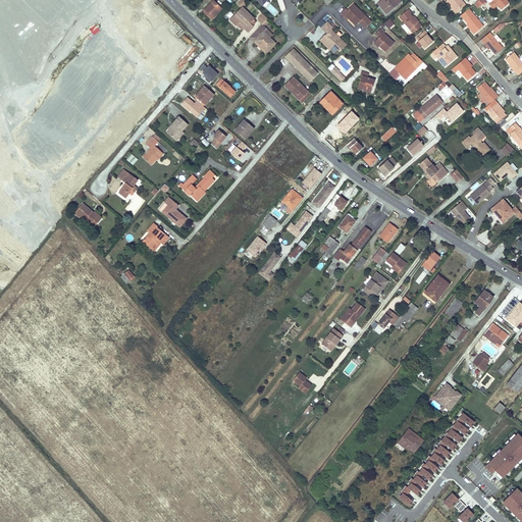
[(381,0),(379,1),(383,6),(382,7),(382,8),(386,14),(401,2),(399,0),(387,0),(386,1),(384,0),(381,0)]
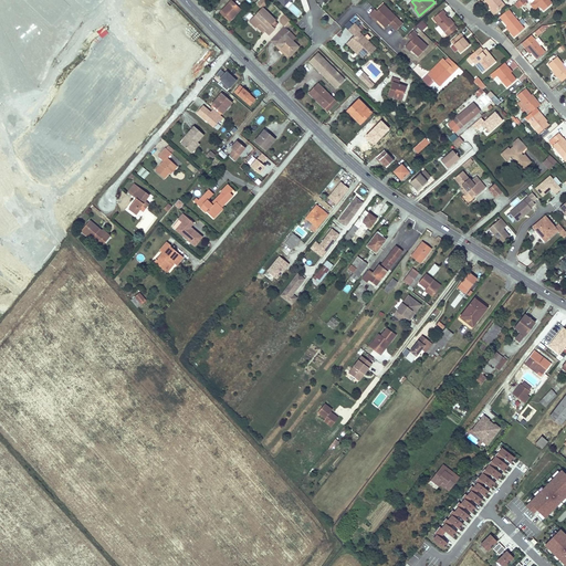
[(484,0),(491,8),(495,13),(504,6),(499,0),(484,0)]
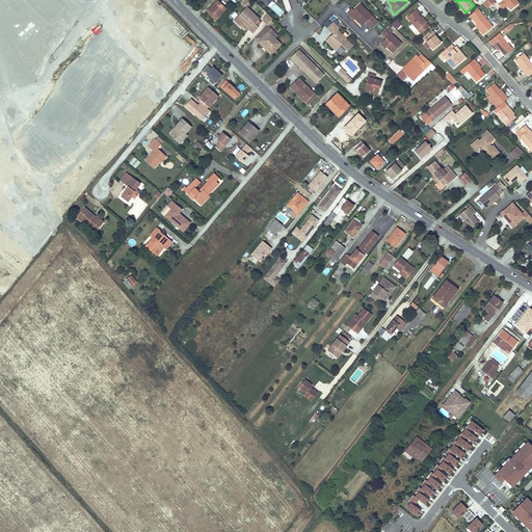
[(502,0),(511,10),(519,3),(515,0),(502,0)]
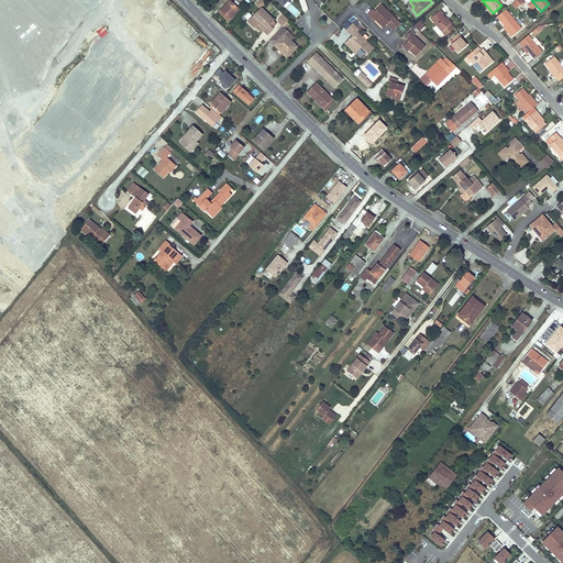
[(230,1),(221,10),(231,19),(239,10),(230,1)]
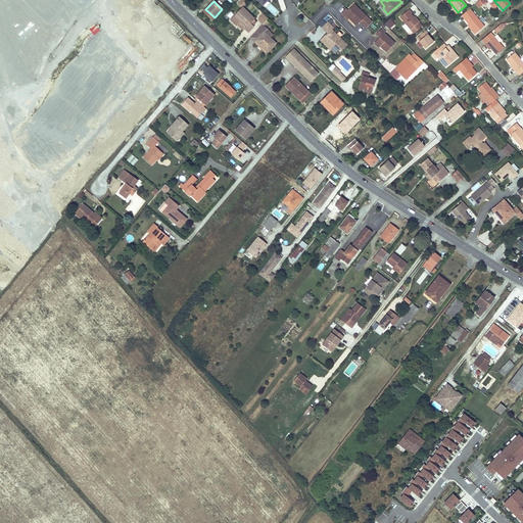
[(341,14),(344,16),(347,20),(349,18),(355,26),(360,21),(366,28),(371,21),(362,12),(361,13),(358,10),(359,9),(354,5),(348,10),(346,8),(341,14)]
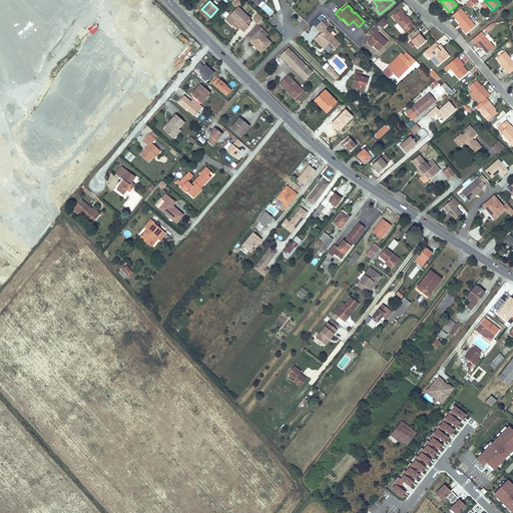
[(249,18),(237,8),(226,20),(232,25),(232,24),(238,29),(240,27),(243,31),(248,26),(248,25),(251,21),(248,19),(249,18)]
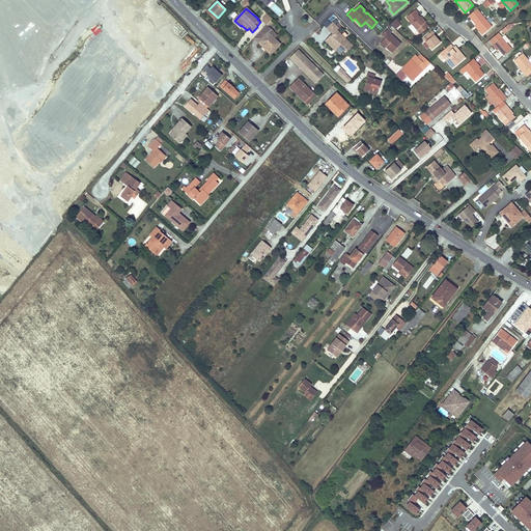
[(215,20),(218,18),(208,9),(206,11),(215,20)]
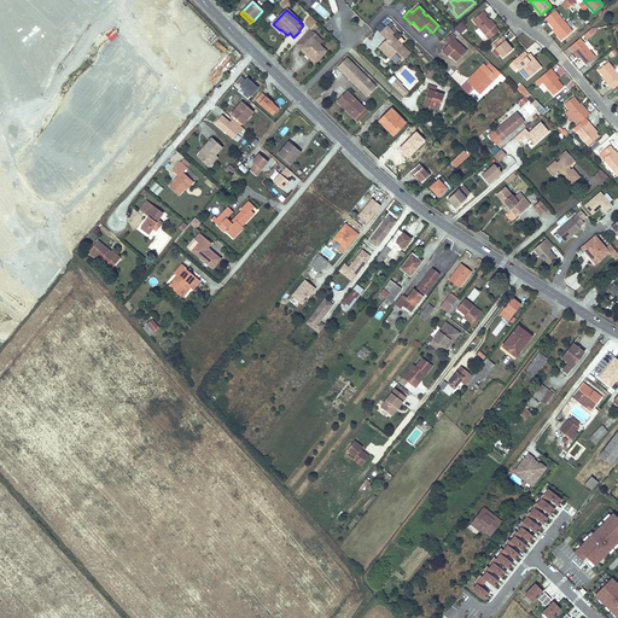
[(495,27),(489,21),(485,16),(487,16),(483,11),(473,21),(485,35),(495,27)]
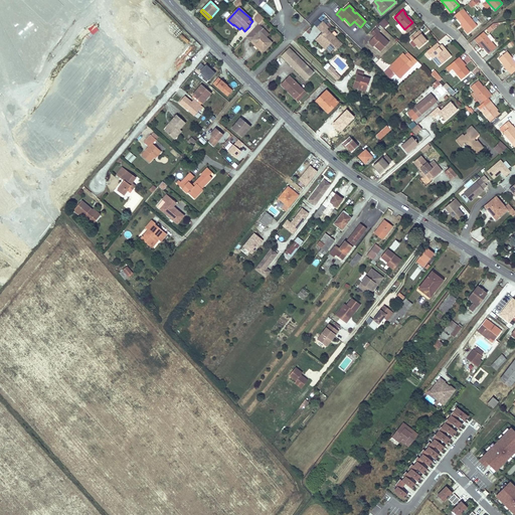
[(458,19),(462,24),(466,29),(465,30),(468,34),(477,26),(466,12),(458,19)]
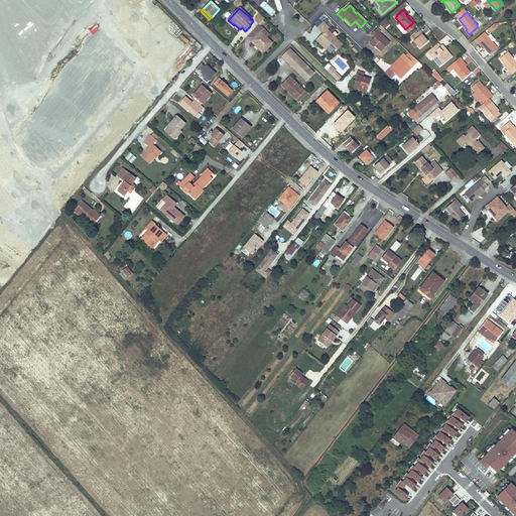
[(379,22),(384,28),(390,23),(384,17),(379,22)]
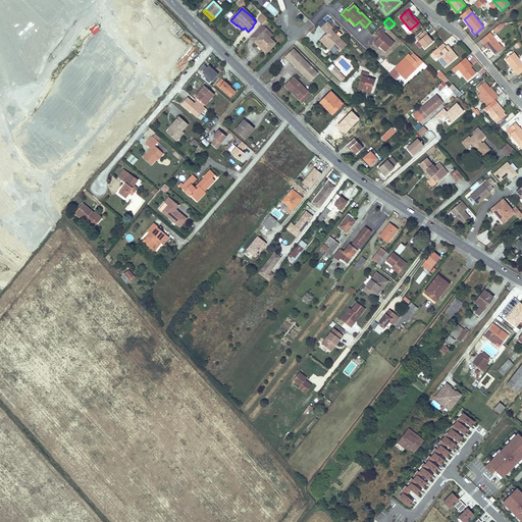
[(262,24),(251,36),(256,40),(267,52),(275,44),(270,39),(264,33),(267,30),(264,27),(262,24)]
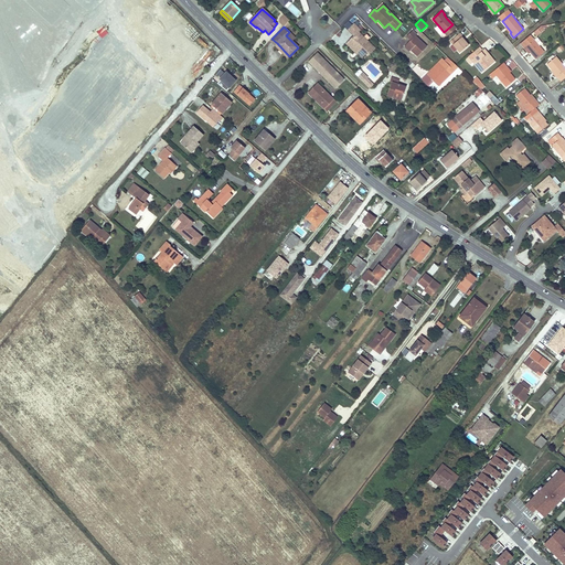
[(354,36),(349,41),(354,46),(352,48),(356,52),(356,51),(358,52),(358,53),(361,57),(365,53),(368,55),(374,48),(366,40),(365,42),(362,39),(363,38),(359,32),(360,30),(356,27),(350,32),(354,36)]
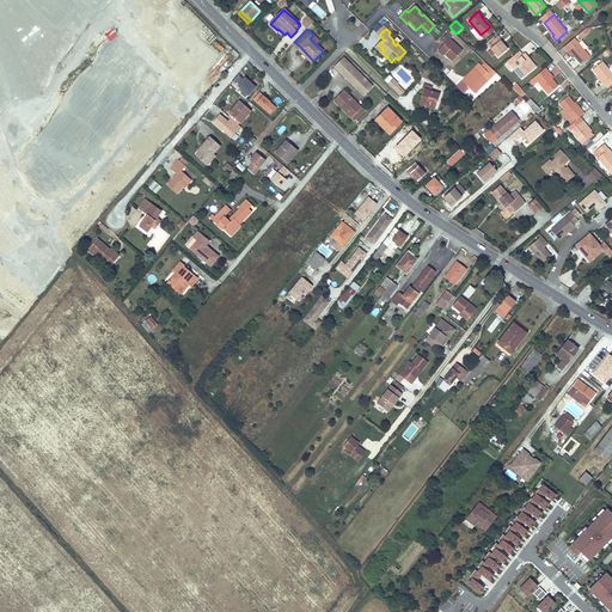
[(445,44),(441,48),(446,53),(447,54),(446,55),(452,61),(461,50),(450,40),(451,38),(447,34),(441,40),(445,44)]
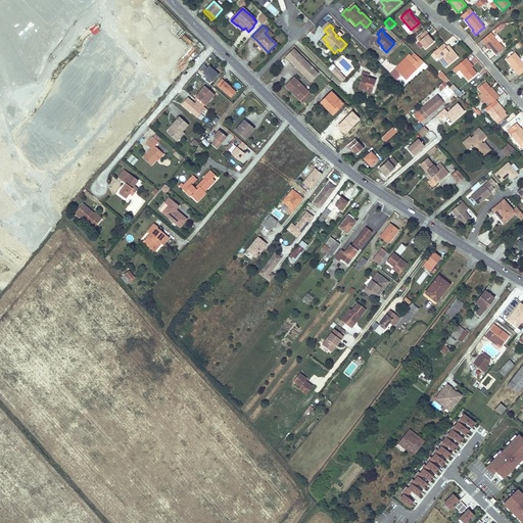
[(268,30),(265,33),(271,39),(274,35),(268,30)]
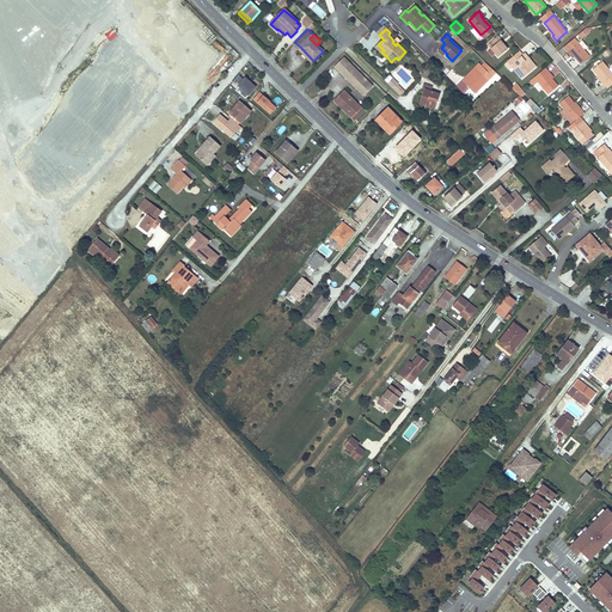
[(503,44),(500,41),(501,40),(499,36),(489,43),(491,48),(490,49),(497,57),(507,49),(503,44)]
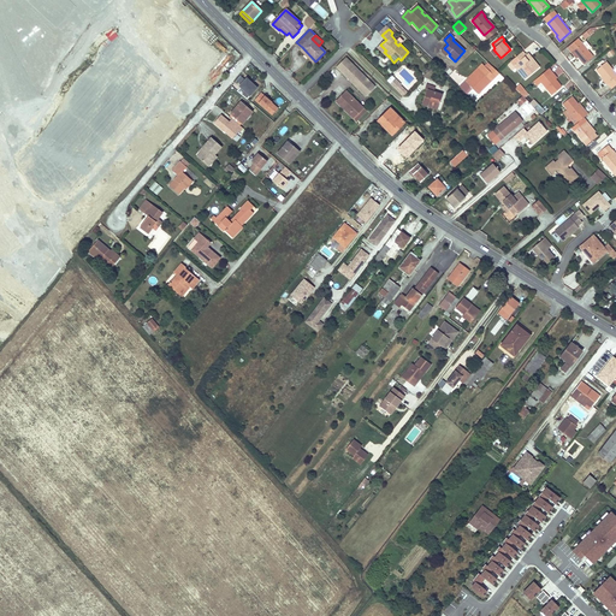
[(579,39),(568,48),(572,53),(573,51),(579,58),(584,65),(593,57),(579,39)]
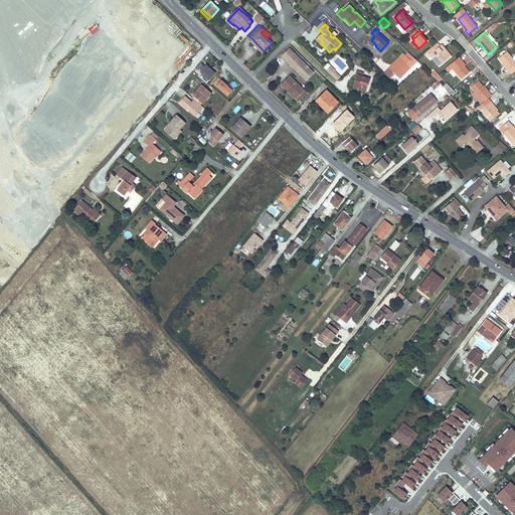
[(323,42),(318,37),(316,40),(325,49),(326,48),(325,47),(321,43),(323,42)]
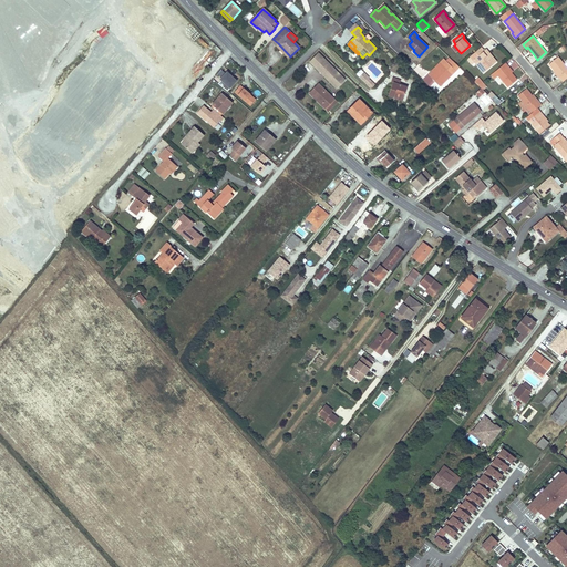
[(278,43),(276,45),(288,58),(290,57),(278,43)]
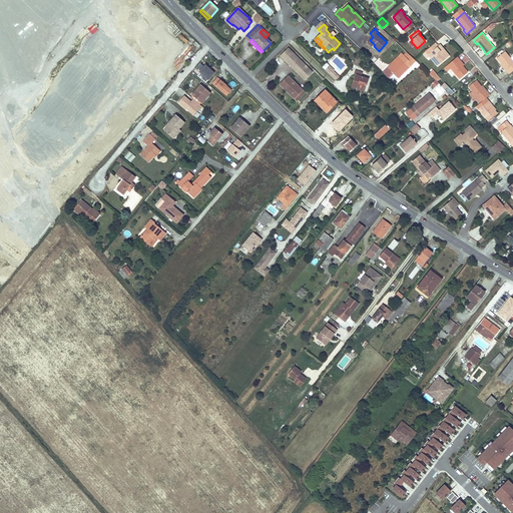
[(426,51),(430,56),(432,58),(438,65),(448,57),(442,50),(443,49),(440,45),(438,46),(435,43),(426,51)]
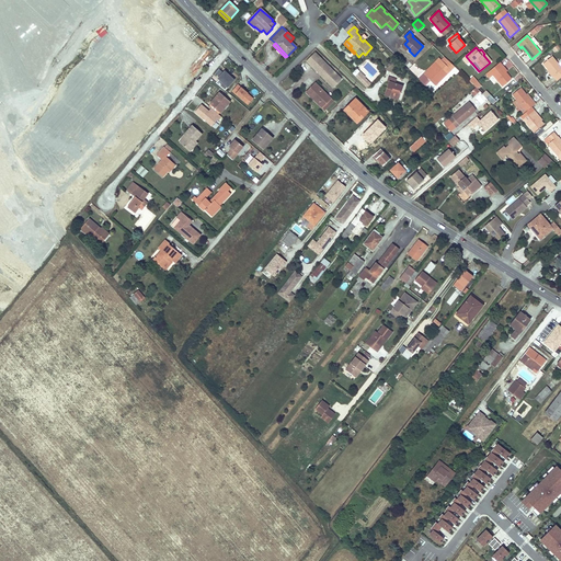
[(311,56),(307,61),(317,71),(318,70),(334,87),(341,79),(320,59),(317,63),(311,56)]
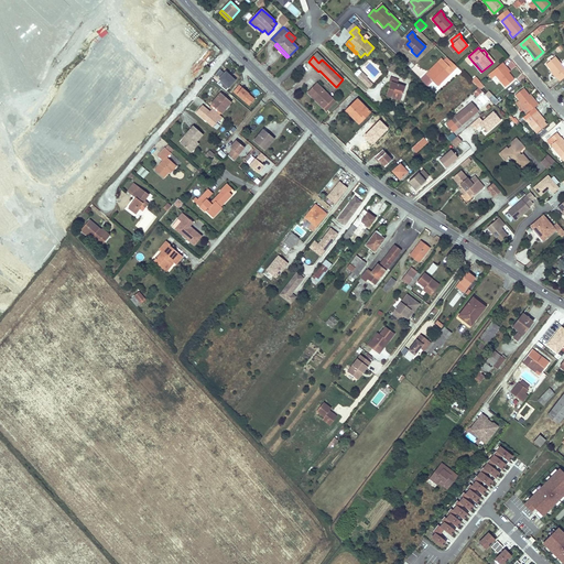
[(509,57),(505,62),(511,69),(516,65),(509,57)]
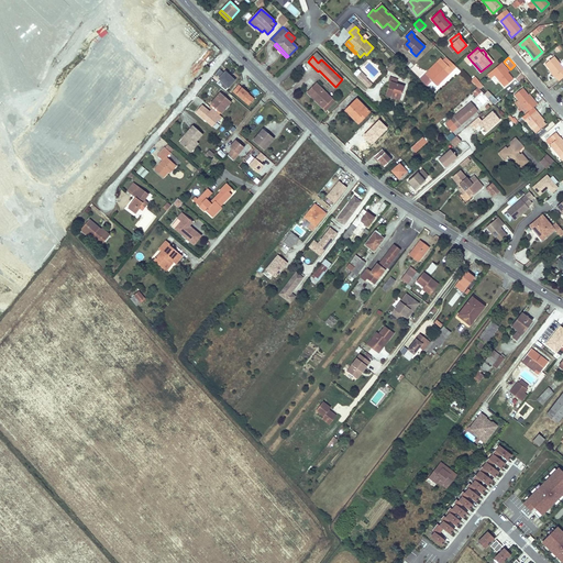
[(562,67),(553,57),(545,64),(551,72),(555,77),(559,81),(562,77),(562,67)]
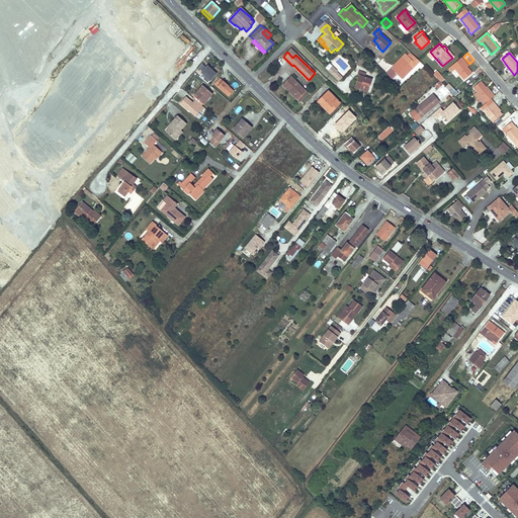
[(394,65),(396,67),(397,68),(401,64),(400,63),(404,59),(402,57),(394,65)]
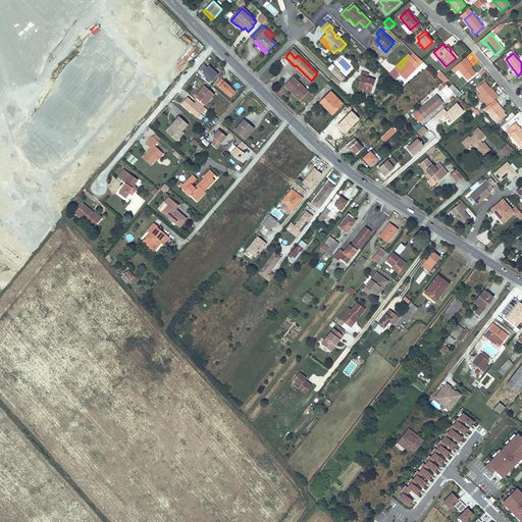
[(455,72),(459,69),(468,80),(476,73),(471,67),(467,62),(468,61),(465,58),(456,65),(452,69),(455,72)]
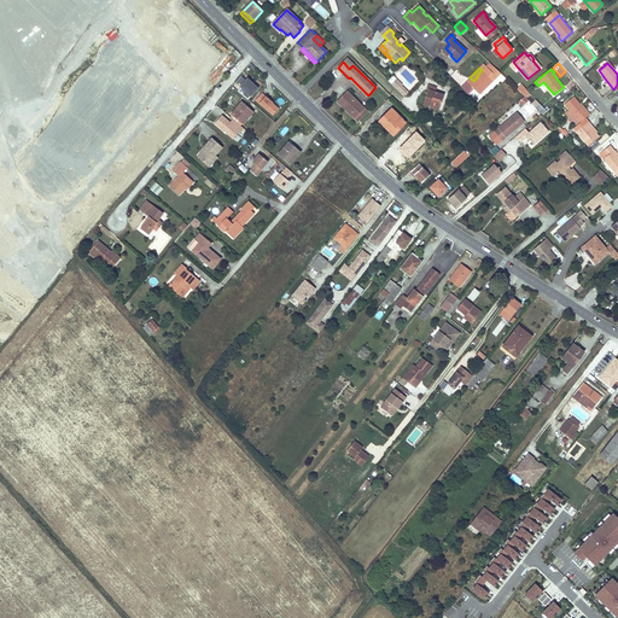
[(473,81),(472,80),(468,83),(479,94),(496,79),(490,73),(487,75),(482,70),(477,75),(478,76),(473,81)]
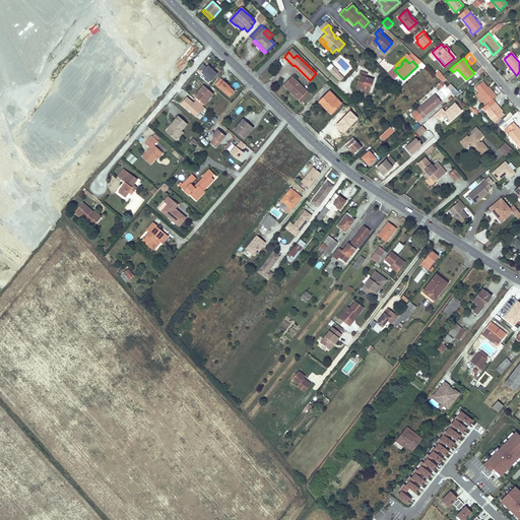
[(217,73),(208,64),(201,71),(203,73),(200,76),(208,83),(210,80),(217,73)]
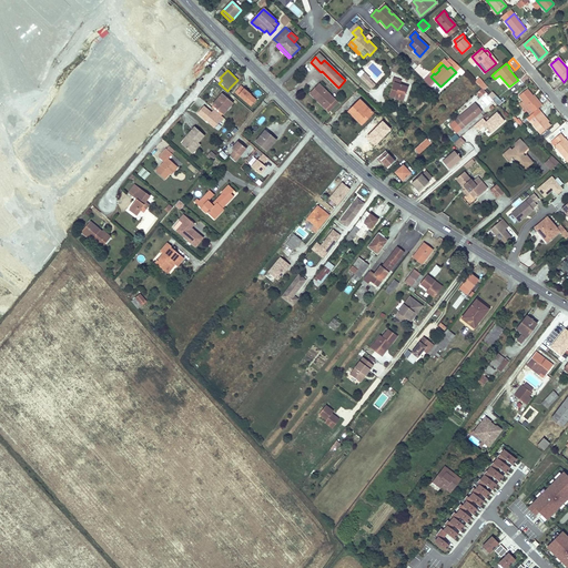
[(361,78),(372,89),(375,84),(364,74),(361,78)]
